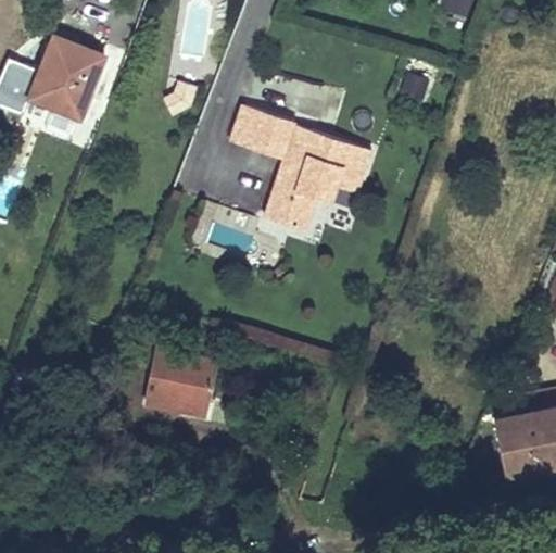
[(438,0),(437,12),(468,19),(471,0),(438,0)]
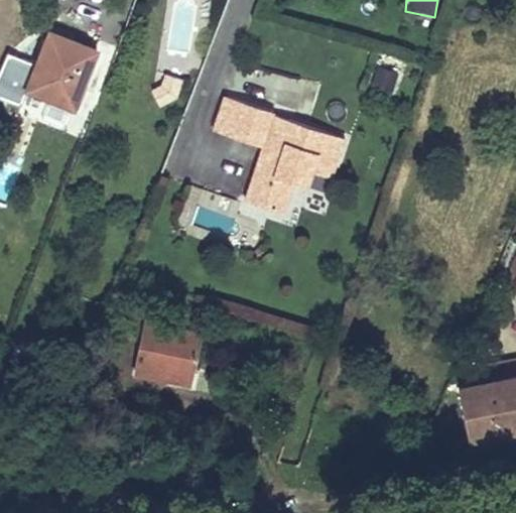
[(98,50),(48,31),(23,93),(73,113),(98,50)]
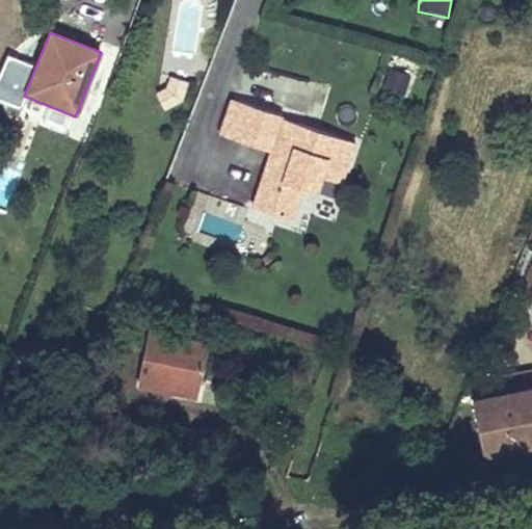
[(154,90),(162,112),(187,103),(179,80),(154,90)]
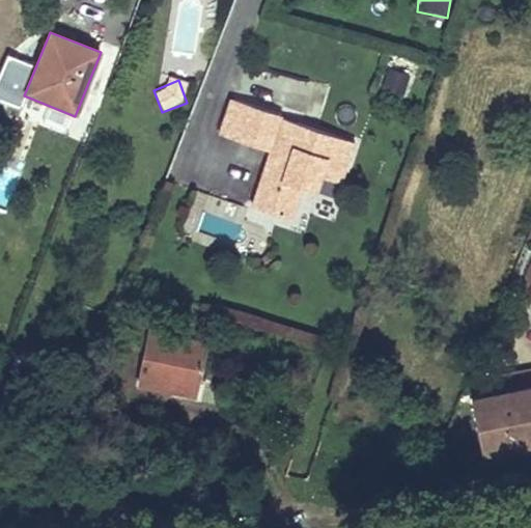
[(269,154),(250,211),(294,225),(305,192),(310,174),(329,181),(344,186),(358,144),(229,102),(217,136),(269,154)]
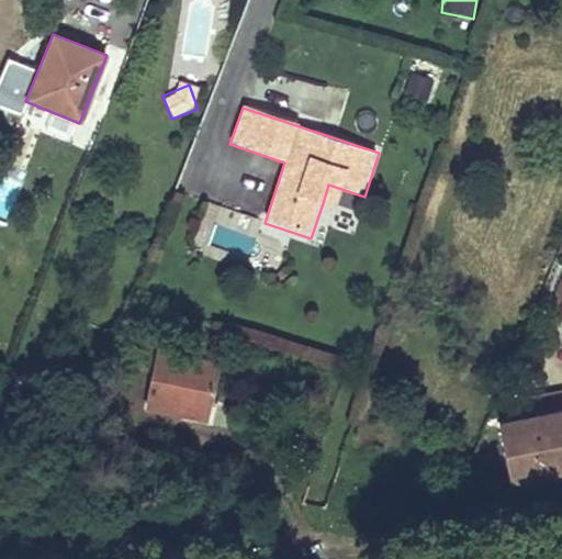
[(341,210),(348,191),(328,185),(323,203),(341,210)]
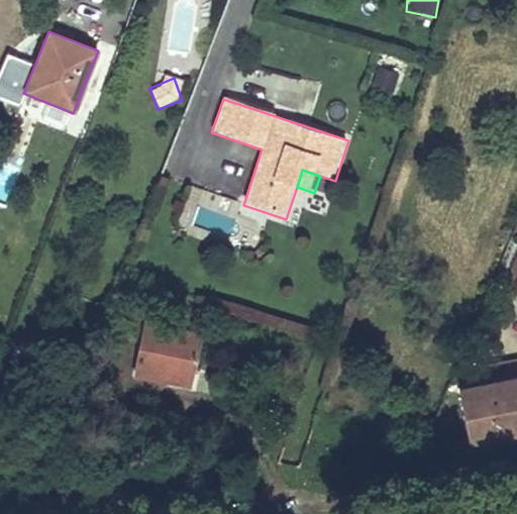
[(199,214),(196,234),(226,238),(229,218),(199,214)]
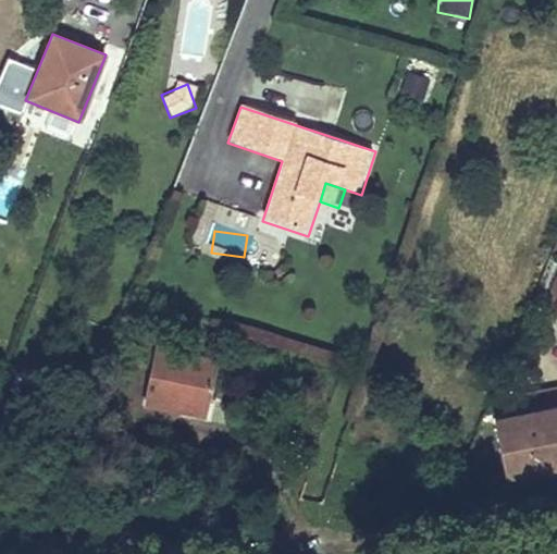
[(556,290),(553,288),(545,306),(556,311),(556,290)]
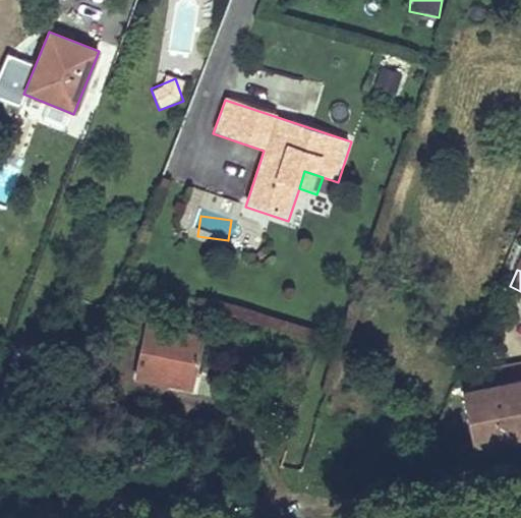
[(203,338),(145,327),(134,381),(191,392),(203,338)]
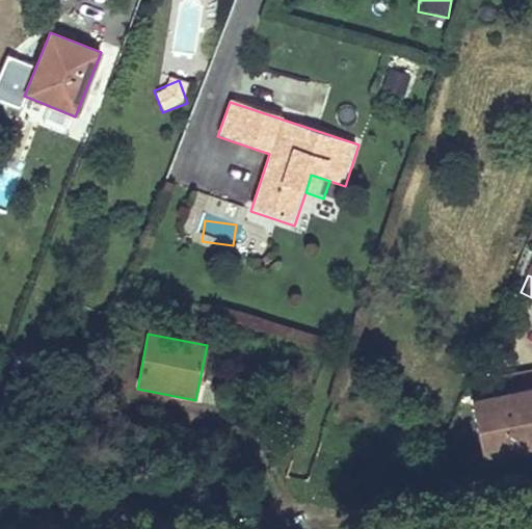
[(512,392),(531,389),(531,371),(509,375),(512,392)]
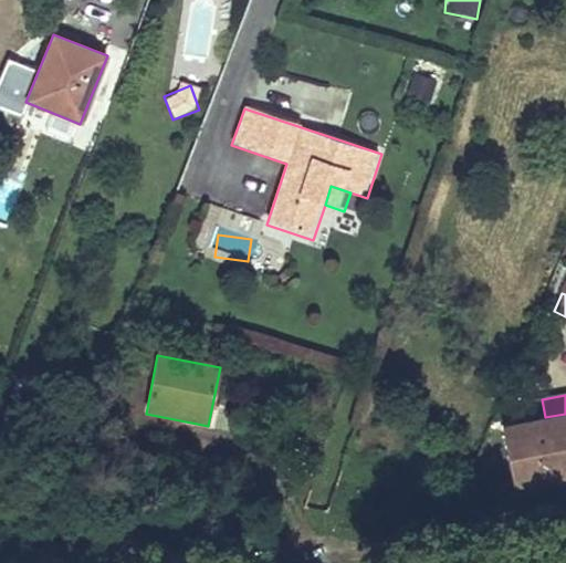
[(504,425),(507,445),(565,434),(565,414),(545,417),(504,425)]
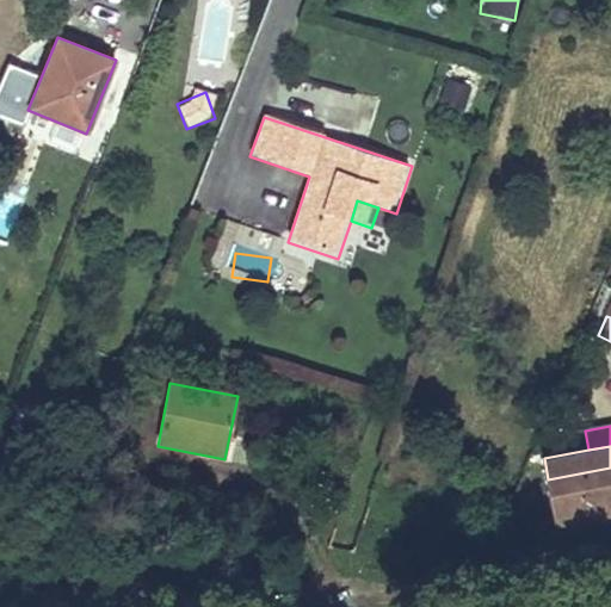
[(610,468),(548,479),(559,542),(610,531),(610,468)]
